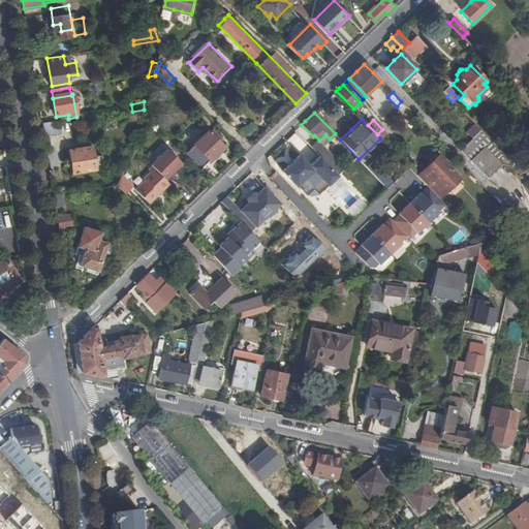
[(62,134),(60,122),(43,125),(44,136),(62,134)]
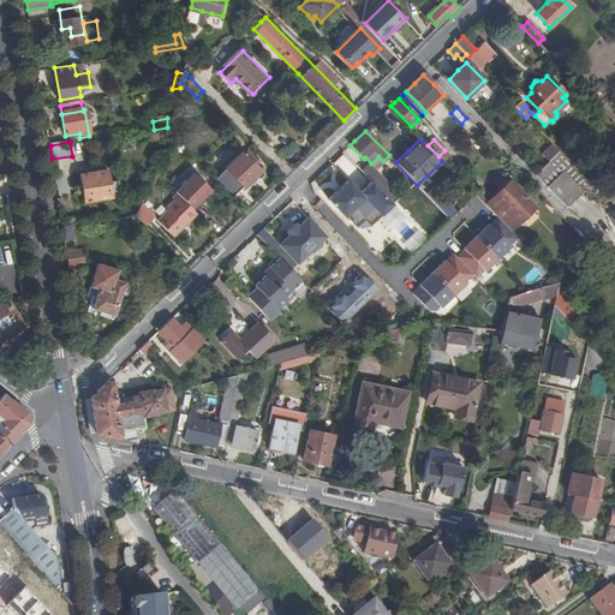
[(451,156),(445,150),(439,156),(445,162),(451,156)]
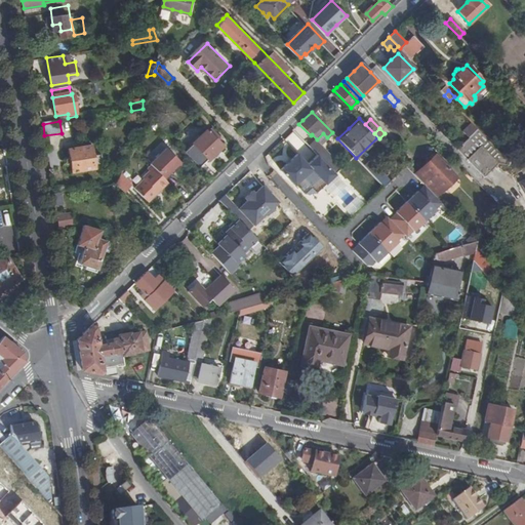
[(509,162),(511,156),(501,154),(477,129),(456,149),(484,176),(497,163),(508,165),(509,162)]
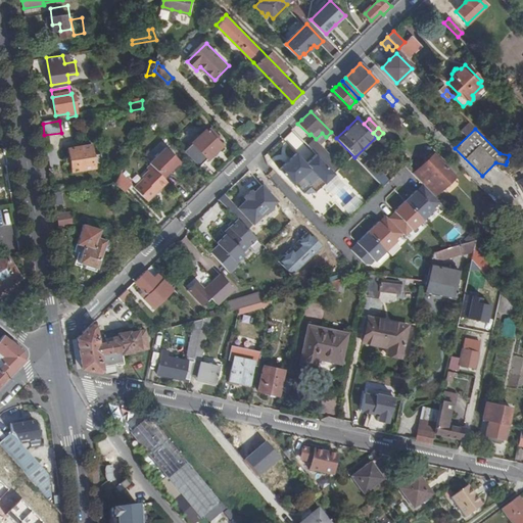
[(208,131),(186,152),(201,167),(214,155),(223,146),(208,131)]
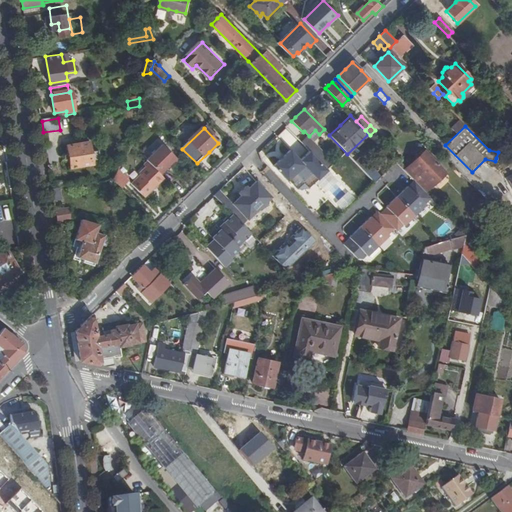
[(307,137),(301,142),(309,151),(325,168),(331,162),(307,137)]
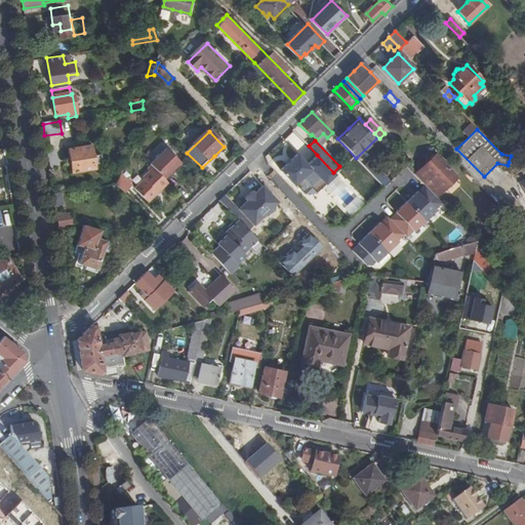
[(180,163),(166,150),(151,165),(152,166),(149,170),(151,172),(144,179),(146,180),(136,190),(150,203),(159,195),(169,184),(168,182),(165,178),(173,170),(180,163)]
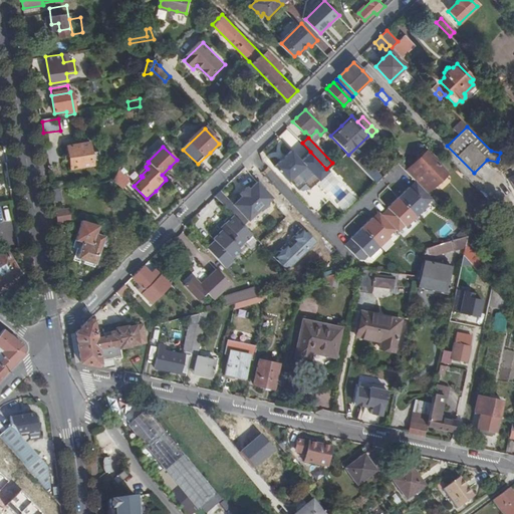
[(91,148),(68,152),(71,171),(95,168),(94,165),(100,164),(99,151),(92,152),(91,148)]
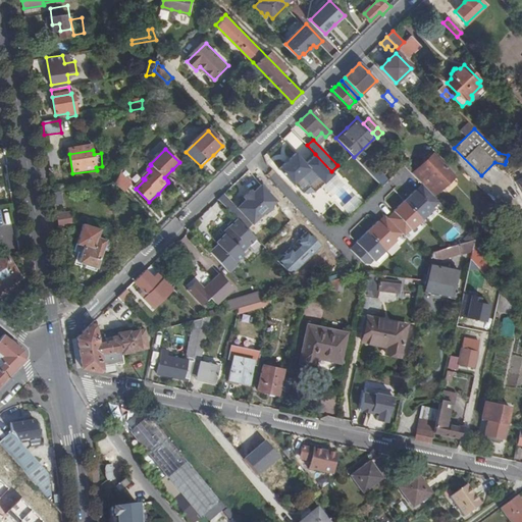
[(315,154),(306,164),(296,153),(290,159),(279,169),(294,184),(295,183),(304,193),(310,187),(315,192),(333,172),(331,171),(315,154)]
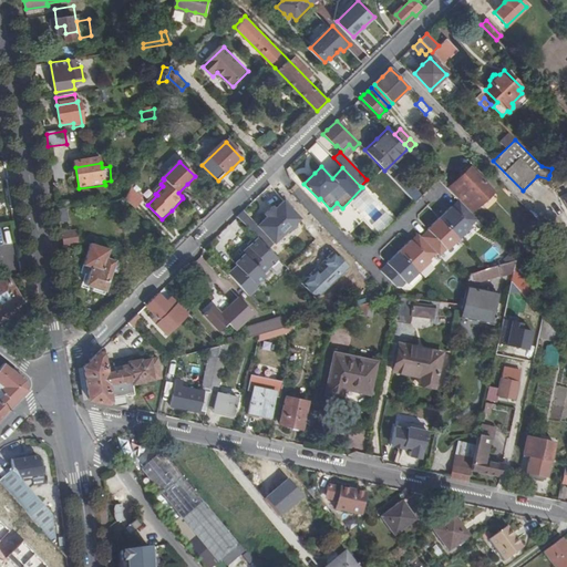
[(477,173),(454,196),(459,202),(476,220),(501,198),(477,173)]
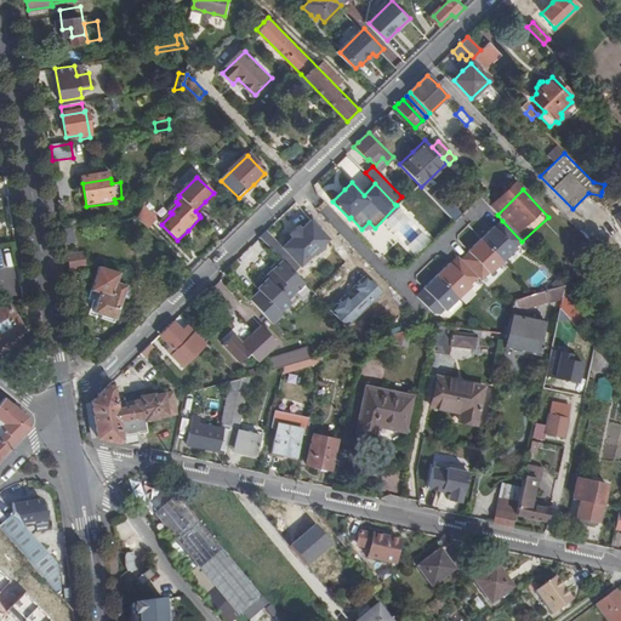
[(217,197),(214,193),(205,201),(195,211),(199,215),(217,197)]
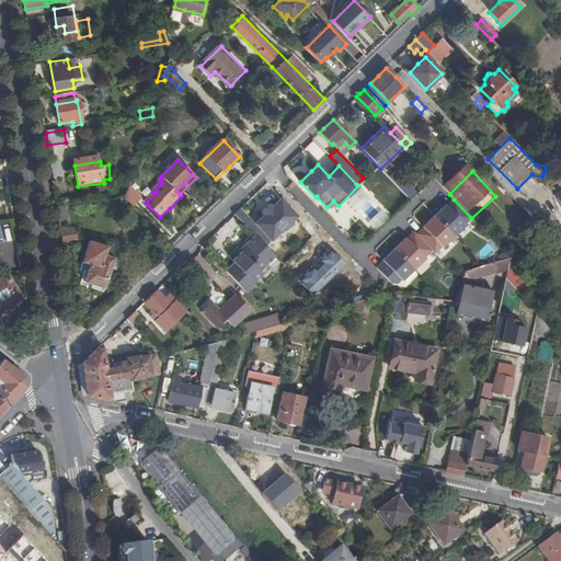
[(142,201),(130,187),(124,198),(135,208),(142,201)]
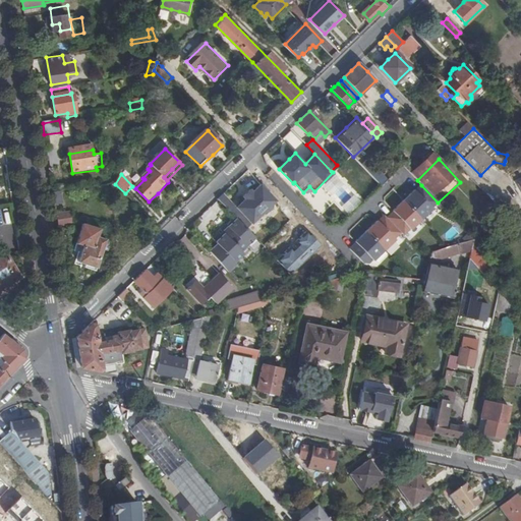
[(245,199),(237,208),(252,224),(264,214),(267,214),(274,208),(274,204),(277,200),(262,184),(253,192),(250,189),(246,193),(243,196),(245,199)]
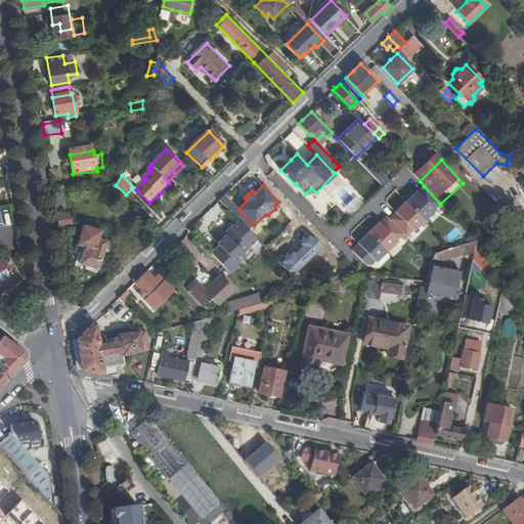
[(434,210),(440,204),(424,186),(418,192),(417,192),(406,202),(398,210),(395,213),(395,214),(389,220),(402,234),(405,236),(411,230),(412,231),(425,219),(435,210),(434,210)]
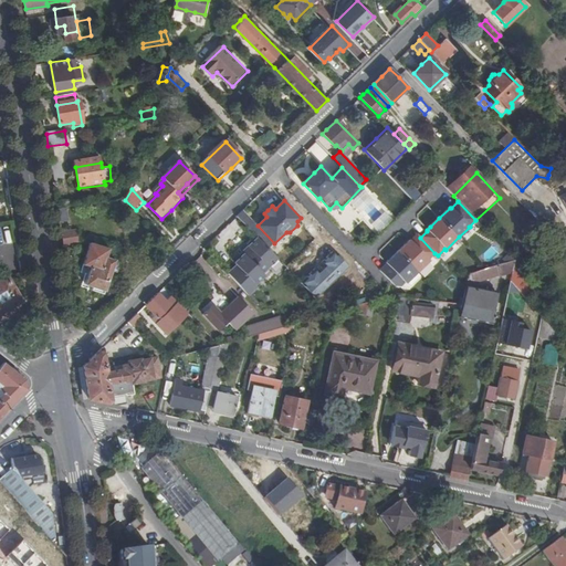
[(74,216),(73,208),(59,210),(60,218),(74,216)]
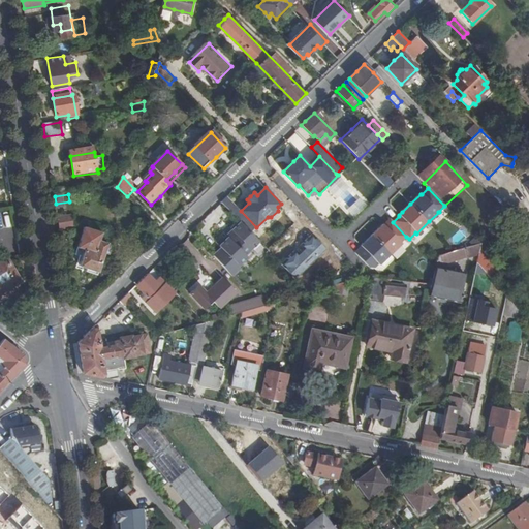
[(227,197),(221,203),(235,217),(241,211),(227,197)]
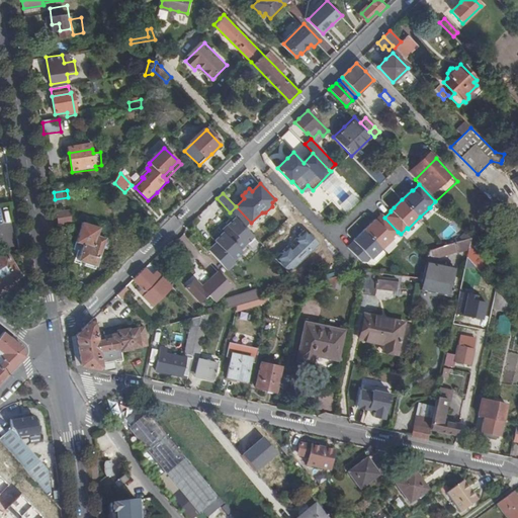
[(0,222),(9,222),(7,205),(0,206),(0,222)]
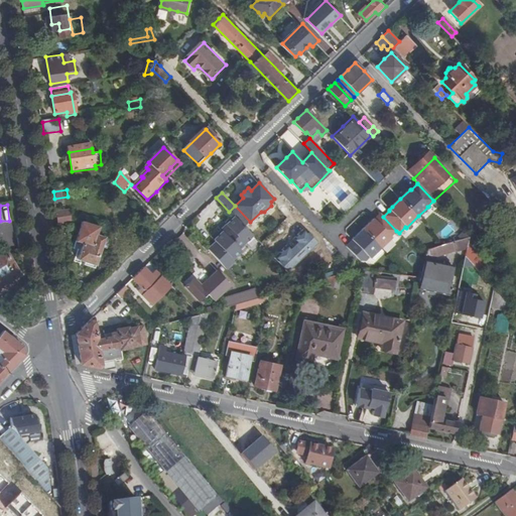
[(69,208),(56,209),(57,221),(71,219),(69,208)]
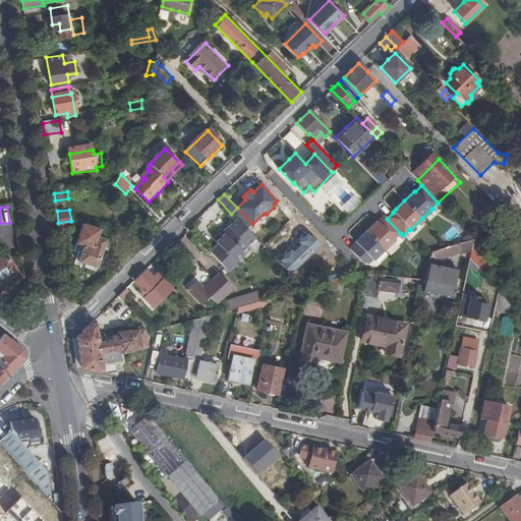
[(362,264),(367,264),(371,259),(372,261),(384,249),(394,239),(400,233),(387,219),(385,217),(379,222),(378,222),(378,221),(366,231),(355,242),(355,243),(349,249),(357,257),(362,264)]
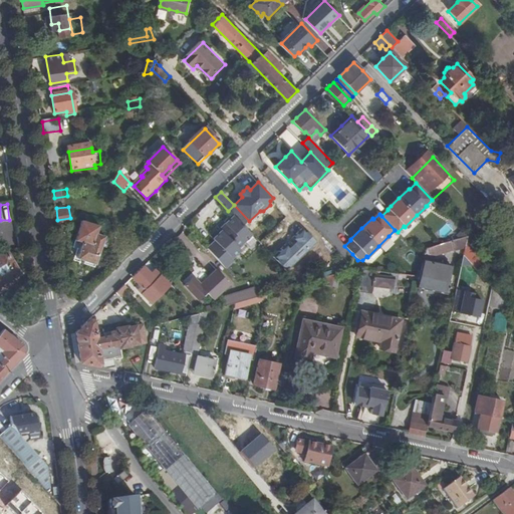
[(252,235),(234,217),(226,225),(228,227),(223,233),(222,232),(219,234),(214,240),(215,241),(207,249),(225,269),(234,261),(232,259),(240,251),(240,250),(245,245),(244,243),(252,235)]
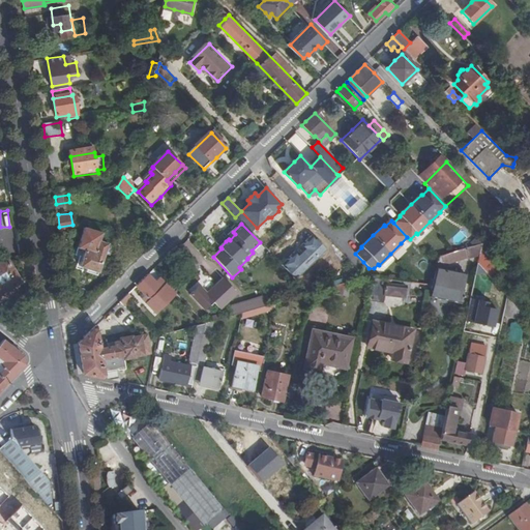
[(143,234),(137,228),(130,233),(138,239),(143,234)]
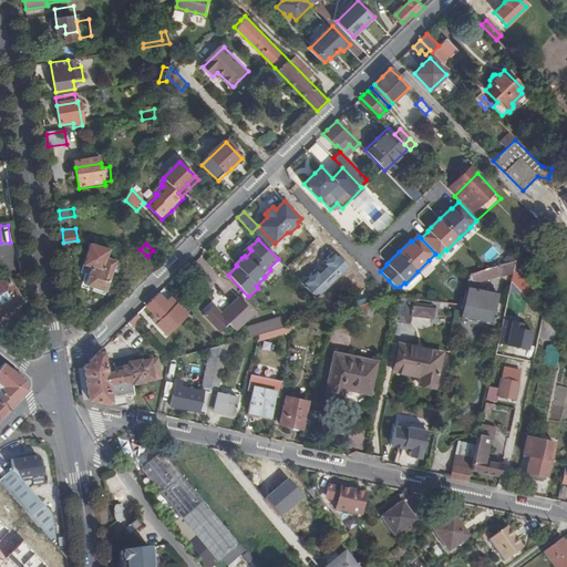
[(246,257),(251,250),(249,248),(248,247),(241,253),(245,256),(246,257)]
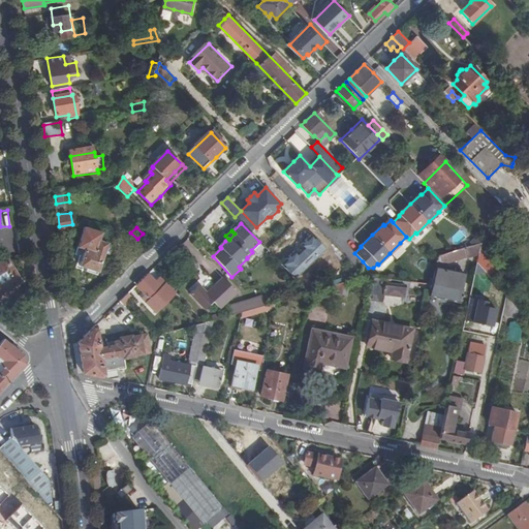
[(99,237),(82,232),(79,248),(78,253),(84,255),(81,272),(89,274),(88,278),(99,280),(106,247),(97,245),(99,237)]
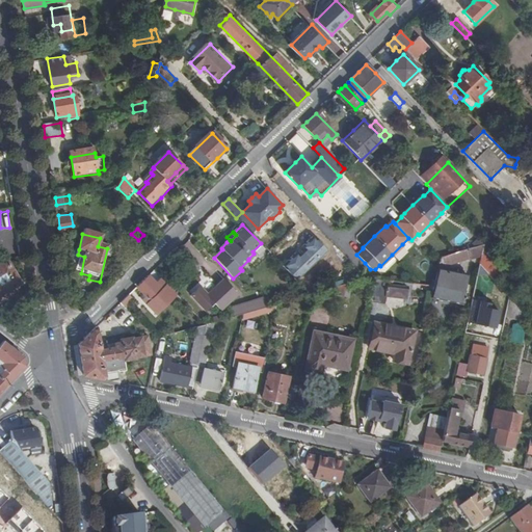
[(470,260),(481,256),(482,251),(483,244),(458,251),(449,254),(440,257),(437,267),(469,258),(470,260)]
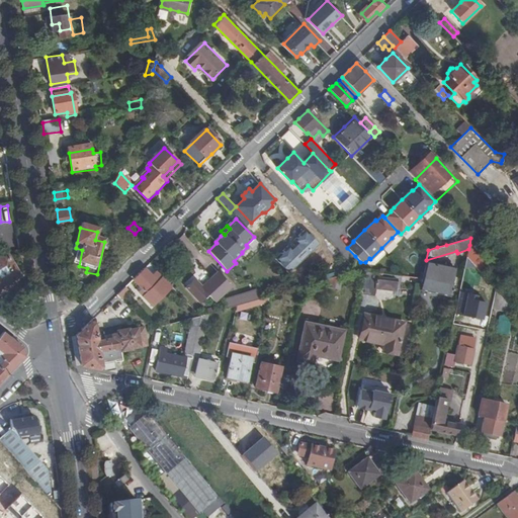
[(481,257),(469,245),(468,249),(466,257),(472,264),(481,257)]
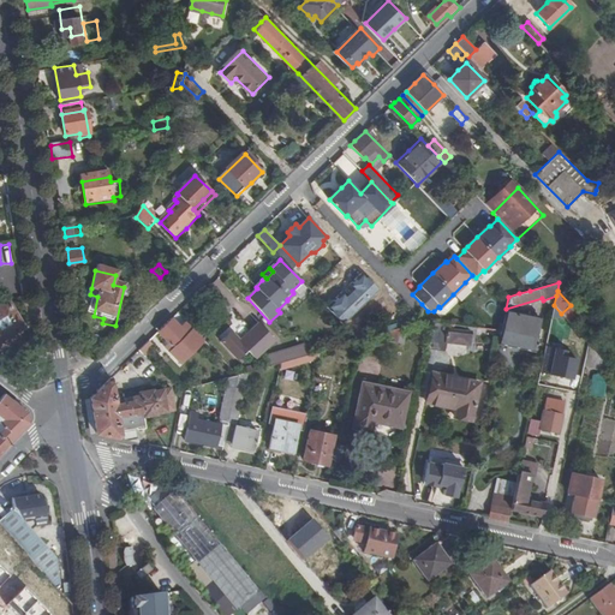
[(0,345),(24,332),(12,309),(11,308),(0,312),(0,345)]
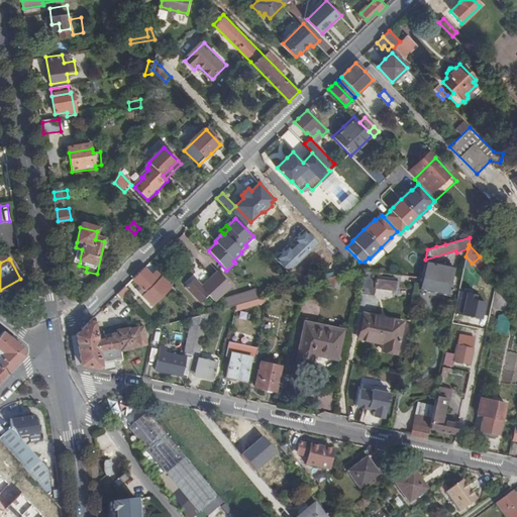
[(430,280),(433,264),(424,262),(421,278),(430,280)]
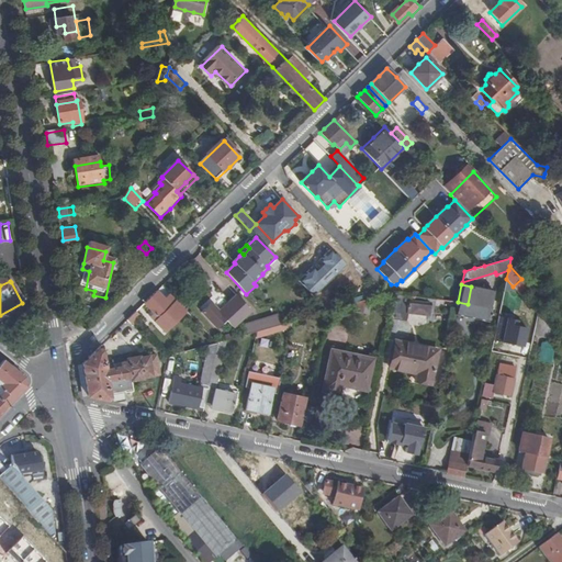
[(495,292),(471,287),(468,304),(458,302),(457,307),(454,315),(489,322),(495,292)]
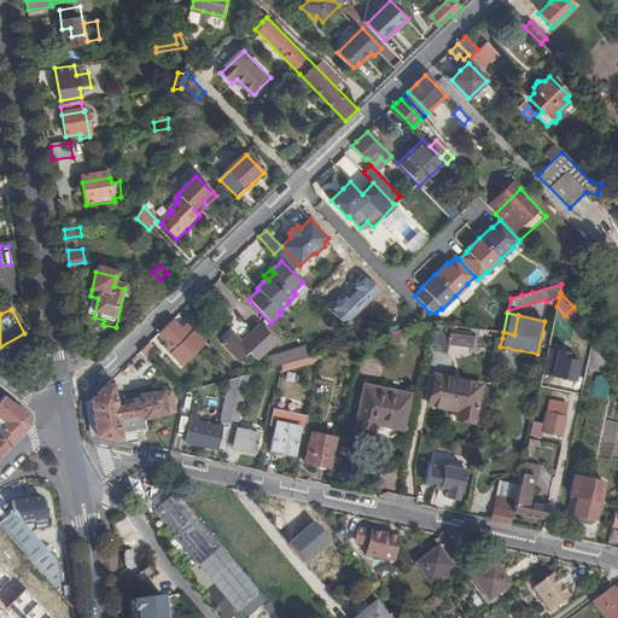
[(181,366),(204,342),(186,324),(181,328),(173,320),(164,328),(158,333),(173,348),(168,354),(181,366)]
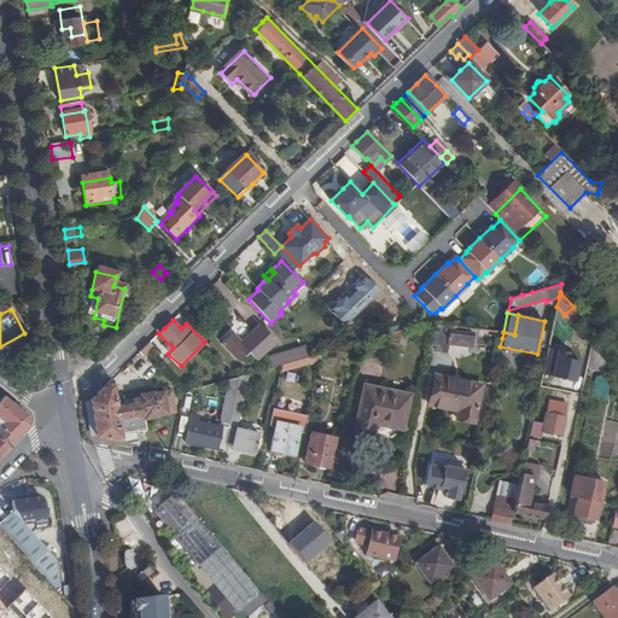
[(450,326),(436,324),(430,350),(444,354),(447,344),(473,348),(474,337),(455,333),(449,333),(450,326)]
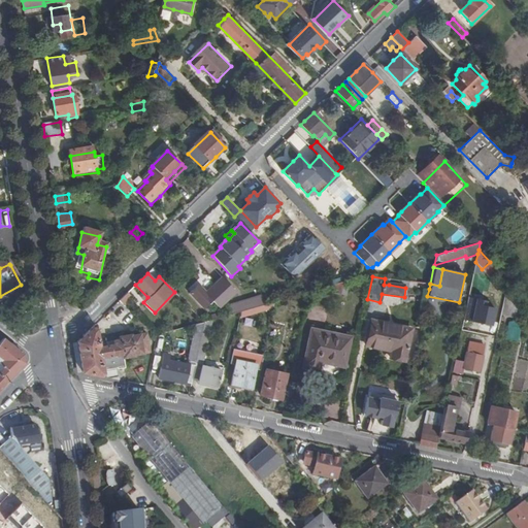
[(219,307),(235,293),(222,278),(207,292),(199,285),(194,289),(189,294),(204,309),(212,301),(219,307)]
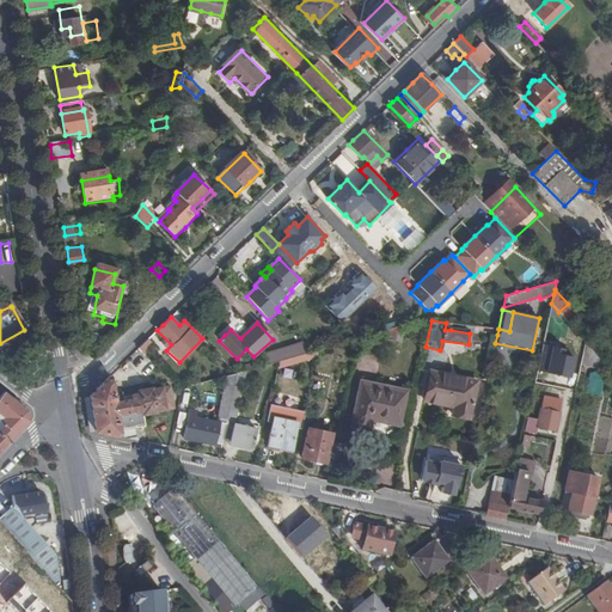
[(396,331),(397,326),(385,330),(383,342),(393,344),(393,342),(401,343),(403,332),(401,332),(396,331)]
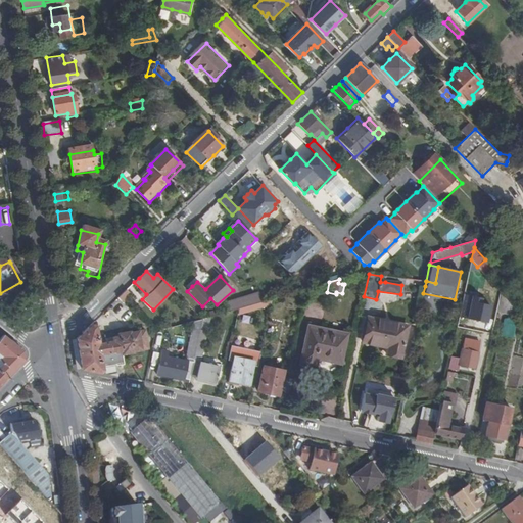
[(131,295),(126,290),(119,297),(123,302),(131,295)]
